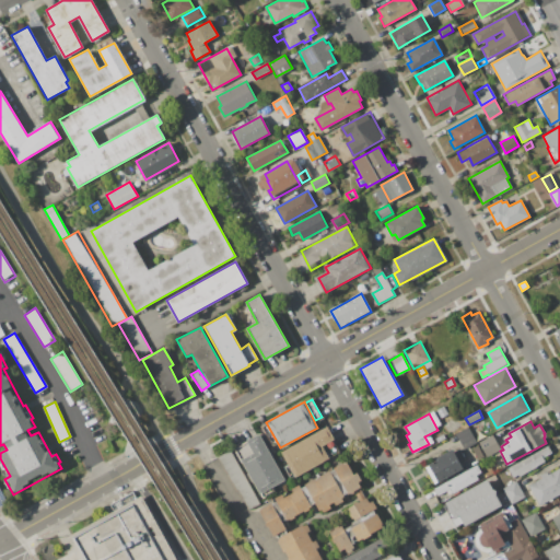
[(455,433),(468,426),(477,441),(464,448),(455,433)]
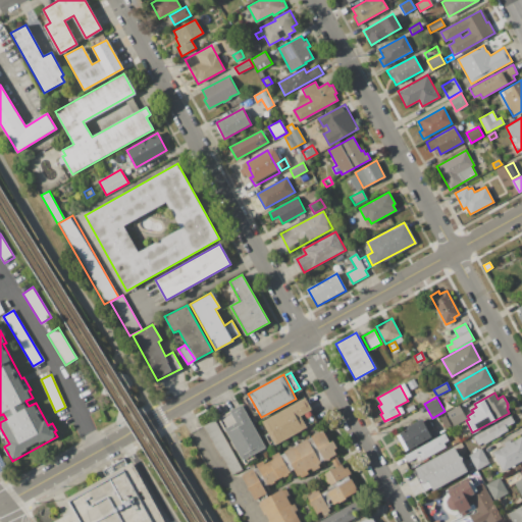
[(263,421),(304,399),(310,410),(301,415),(307,426),(275,444),(263,421)]
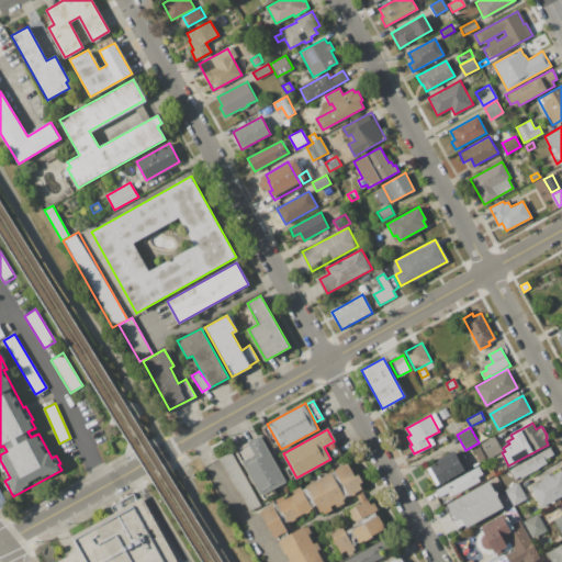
[(248,442),(260,435),(285,482),(261,494),(243,460),(254,453),(248,442)]
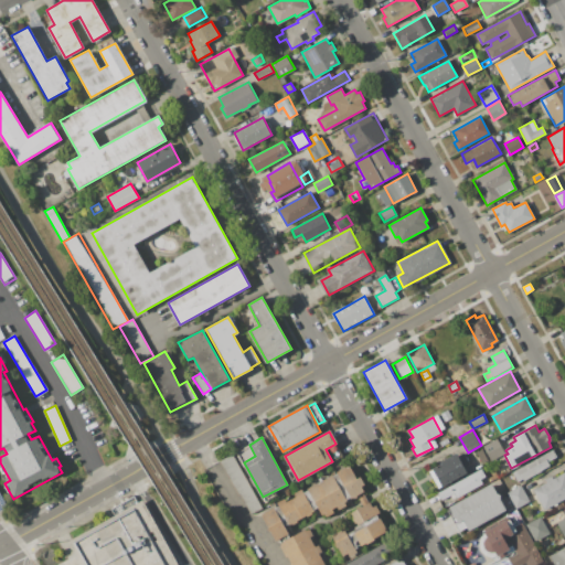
[(483,446),(498,438),(502,446),(487,454),(483,446)]
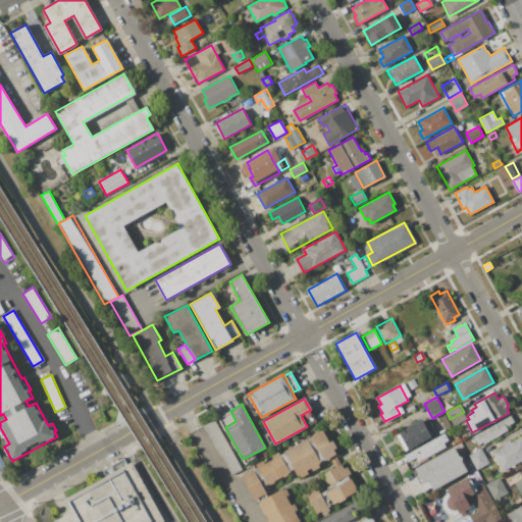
[(439,417),(445,414),(451,426),(446,429),(439,417)]
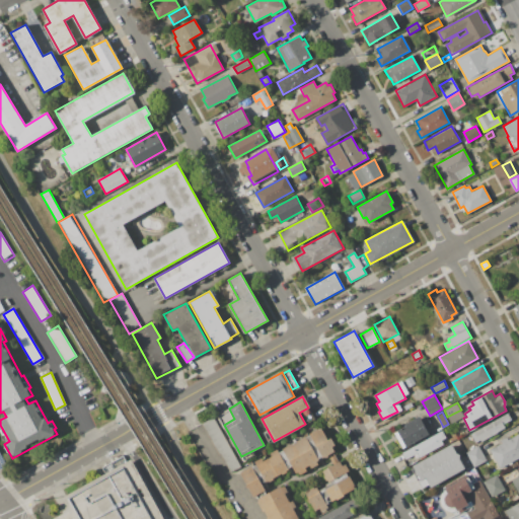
[(469,434),(508,414),(511,420),(504,424),(506,429),(475,446),(469,434)]
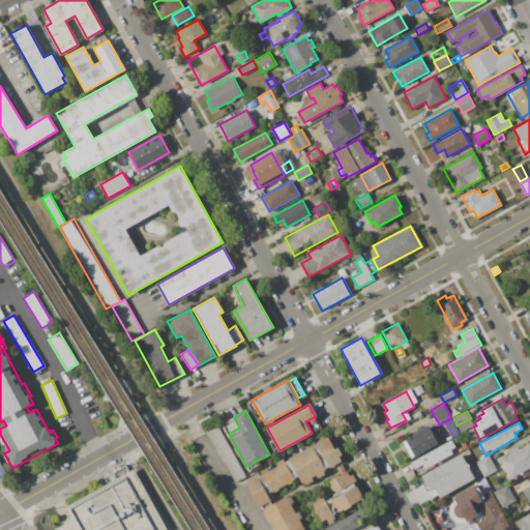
[(206,432),(217,425),(245,477),(234,482),(206,432)]
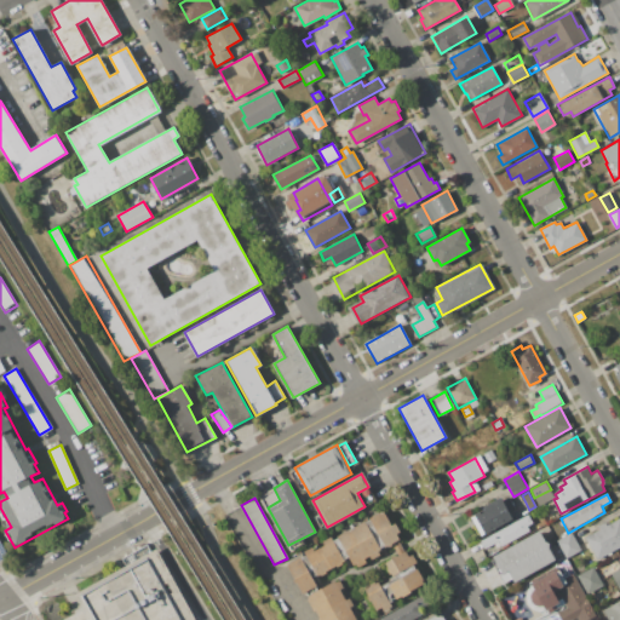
[(483,507),(500,498),(504,504),(510,500),(515,510),(509,512),(511,518),(480,535),(470,517),(484,509),(483,507)]
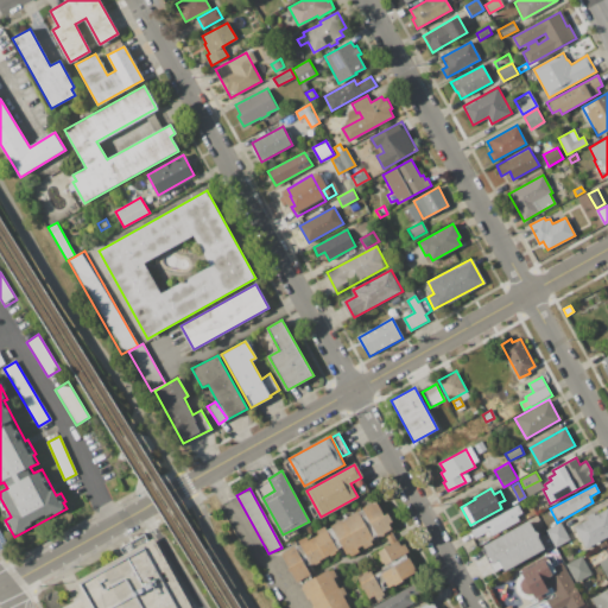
[(282,553),(295,546),(295,548),(299,545),(298,542),(306,537),(309,540),(318,534),(316,531),(324,526),(327,530),(331,527),(330,525),(342,519),(343,521),(348,519),(347,517),(358,512),(359,513),(365,510),(363,508),(375,501),(384,515),(387,513),(392,521),(388,524),(400,546),(405,544),(409,551),(405,553),(407,559),(410,558),(417,571),(382,590),(385,595),(377,600),(374,595),(368,597),(358,578),(363,575),(362,574),(367,571),(368,572),(372,570),(374,574),(386,567),(384,562),(381,563),(379,558),(380,557),(378,552),(385,549),(384,546),(388,544),(390,546),(391,545),(385,533),(379,537),(378,534),(373,538),(373,539),(371,540),(373,544),(363,549),(362,545),(358,548),(360,551),(352,556),(350,552),(347,555),(342,546),(337,549),(339,550),(335,551),(336,552),(331,556),(330,555),(320,559),(321,562),(314,565),(314,563),(308,567),(311,574),(297,582),(282,553)]
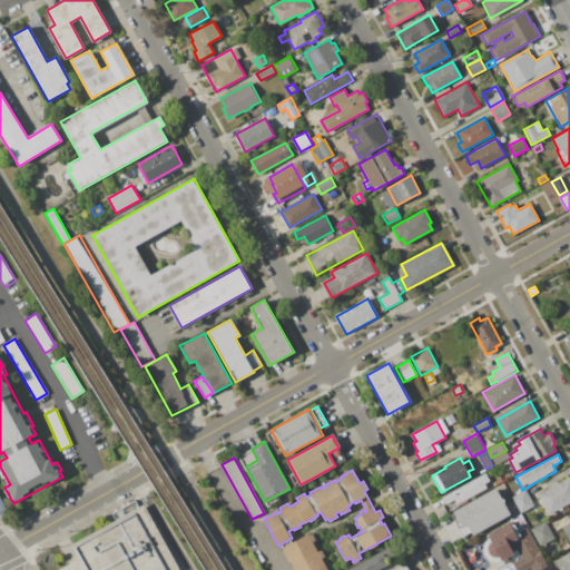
[(441,498),(485,473),(490,481),(485,483),(488,488),(461,502),(459,498),(445,504),(441,498)]
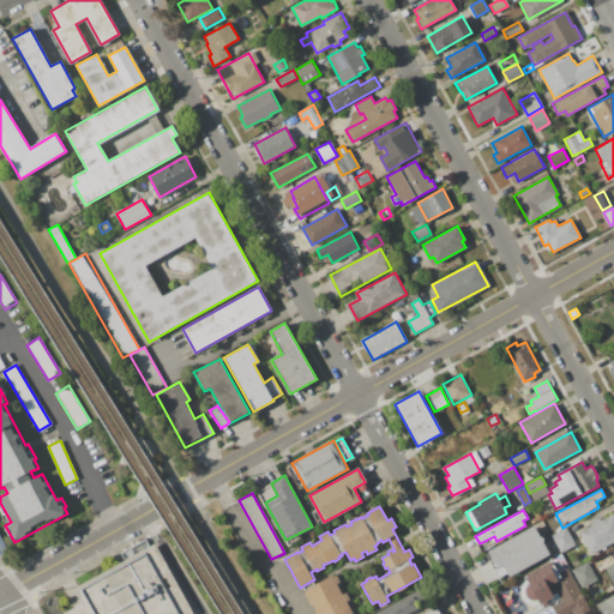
[(581,531),(594,524),(593,522),(601,518),(602,521),(613,512),(613,541),(591,554),(581,531)]
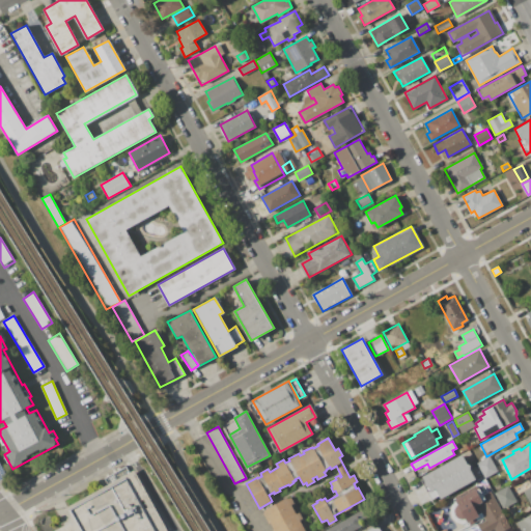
[(422,477),(464,455),(476,479),(441,498),(440,496),(434,499),(422,477)]
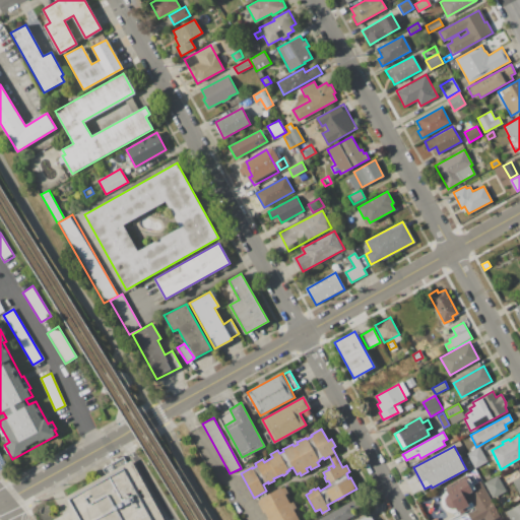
[(467,452),(479,446),(488,462),(475,468),(467,452)]
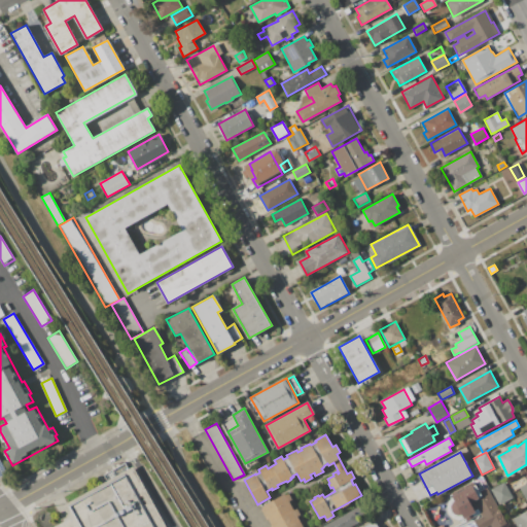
[(168,526),(129,458),(101,475),(105,482),(64,505),(71,519),(57,526),(168,526)]
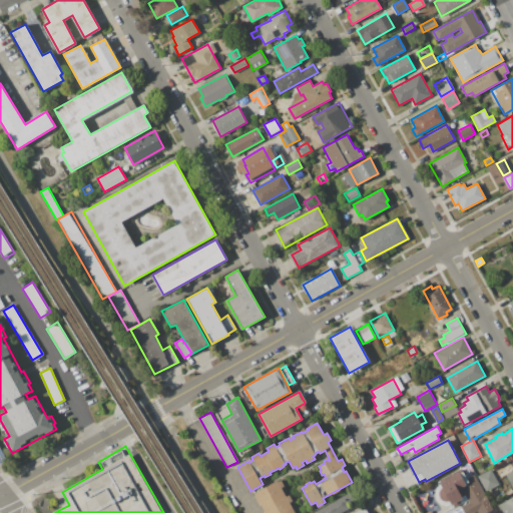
[(512,468),(504,473),(512,489),(512,488),(512,468)]
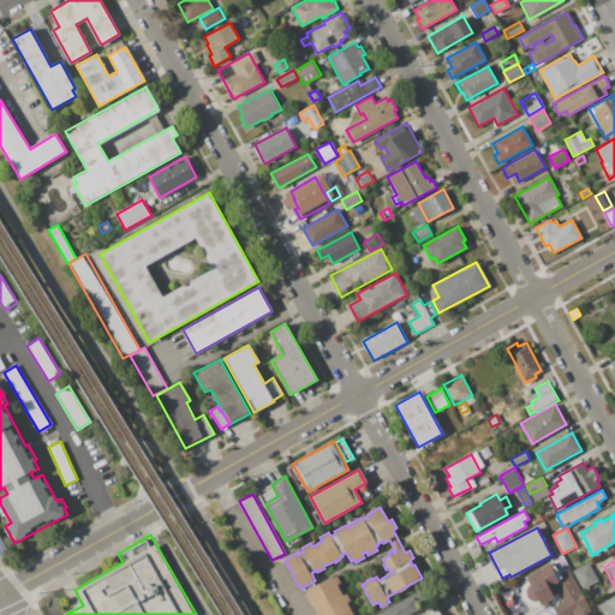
[(573,571),(587,562),(598,581),(583,590),(573,571)]
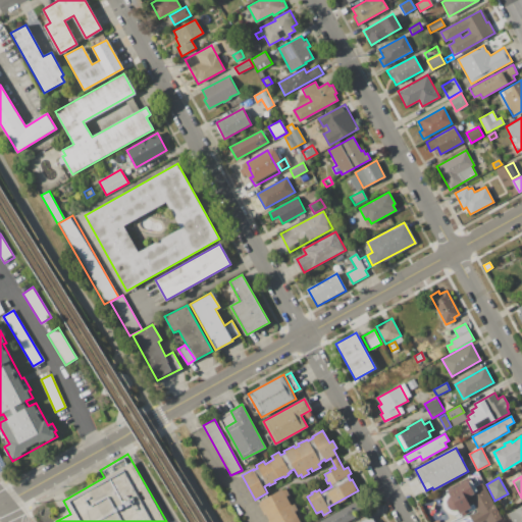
[(483,483),(502,517),(491,521),(487,521),(486,520),(482,521),(472,521),(470,517),(478,513),(473,504),(470,506),(470,508),(460,513),(459,514),(455,515),(451,514),(447,511),(445,508),(444,504),(444,500),(446,497),(449,492),(448,491),(468,480),(469,482),(471,481),(475,487),(483,483)]
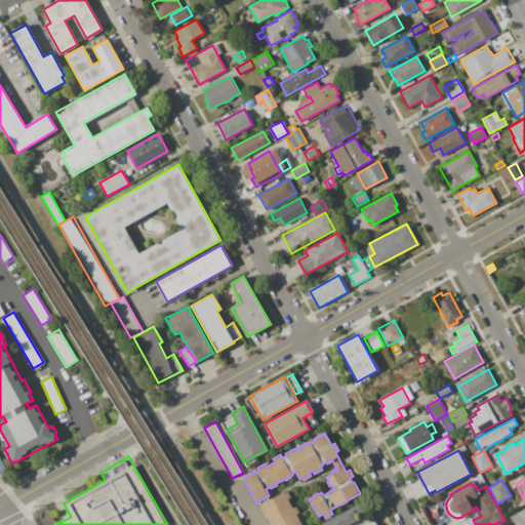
[(259,505),(287,490),(291,497),(288,499),(293,509),(296,507),(299,512),(296,514),(301,524),(270,524),(272,523),(268,516),(266,517),(259,505)]
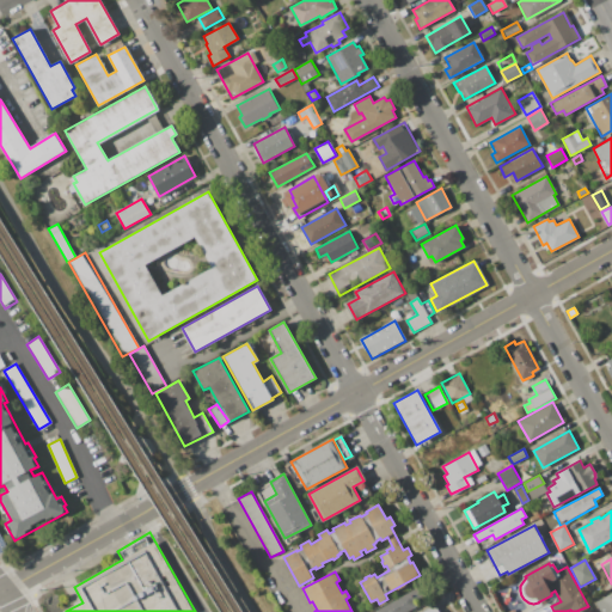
[(375,611),(423,585),(432,599),(407,611),(375,611)]
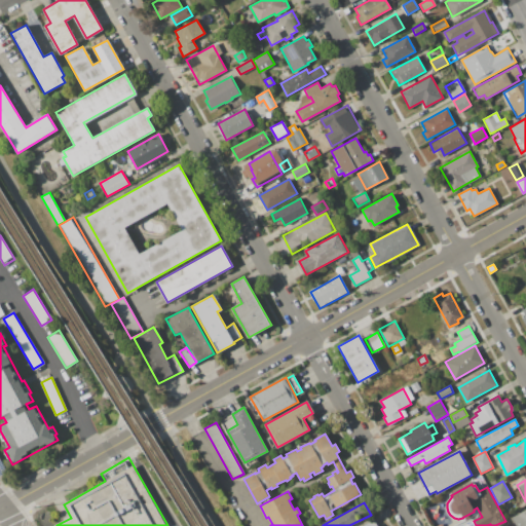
[(515,525),(511,518),(525,509),(525,525),(515,525)]
